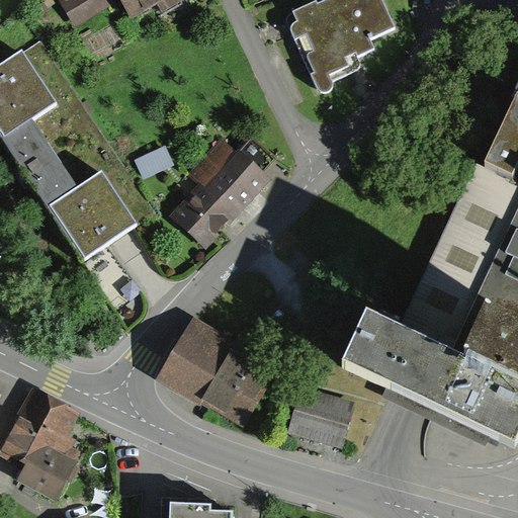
[(99,0),(60,0),(58,2),(75,27),(105,8),(99,0)]
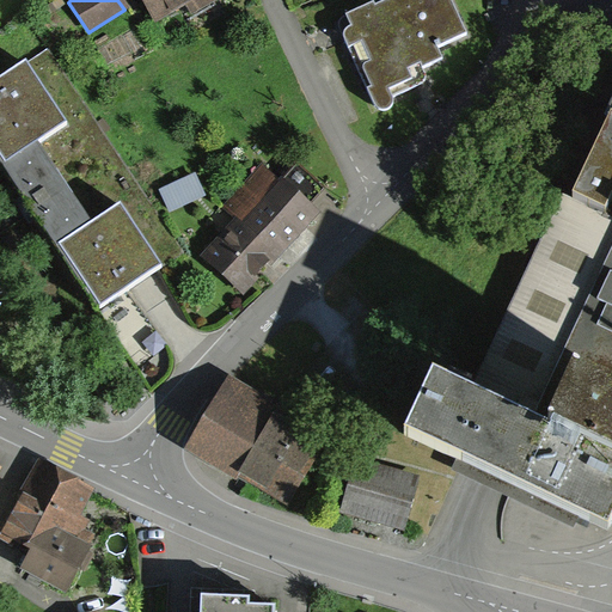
[(216,0),(140,0),(157,28),(187,8),(194,19),(219,4),(216,0)]
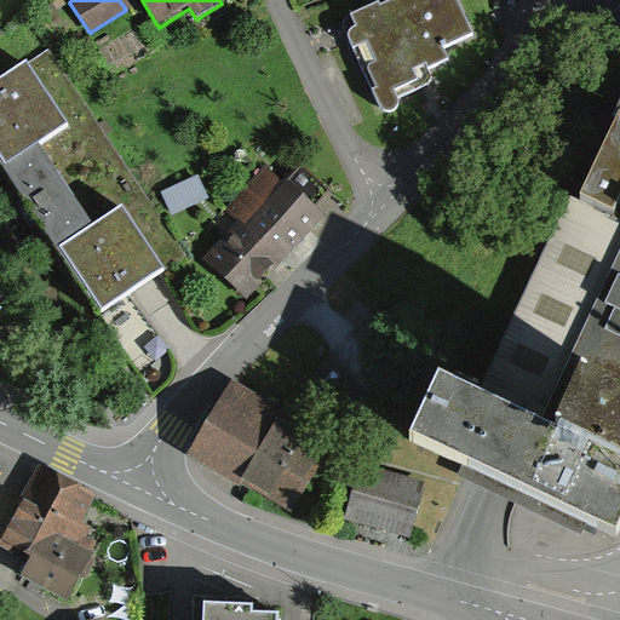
[(379,3),(351,16),(349,19),(345,24),(345,28),(346,32),(350,40),(383,110),(388,114),(394,113),(399,109),(399,104),(397,101),(431,84),(432,80),(432,74),(430,69),(449,59),(443,47),(451,45),(474,34),(458,0),(395,0),(382,7),(379,3)]
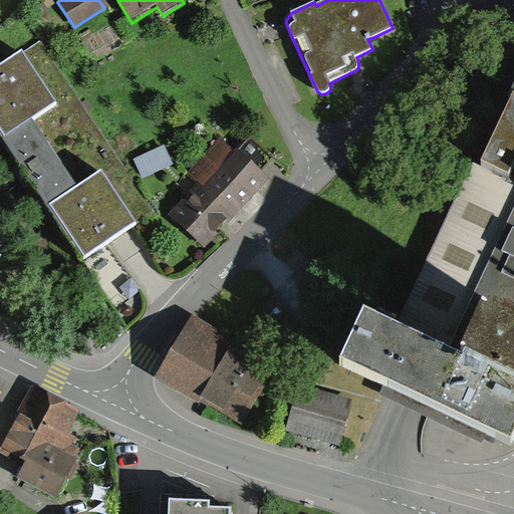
[(26,50),(0,66),(0,125),(86,258),(140,224),(105,171),(80,186),(36,118),(61,102),(26,50)]
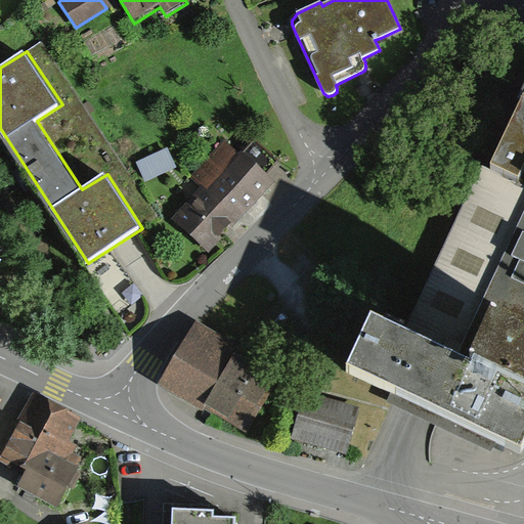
[(523,81),(403,338),(369,321),(346,373),(517,452),(523,438),(523,81)]
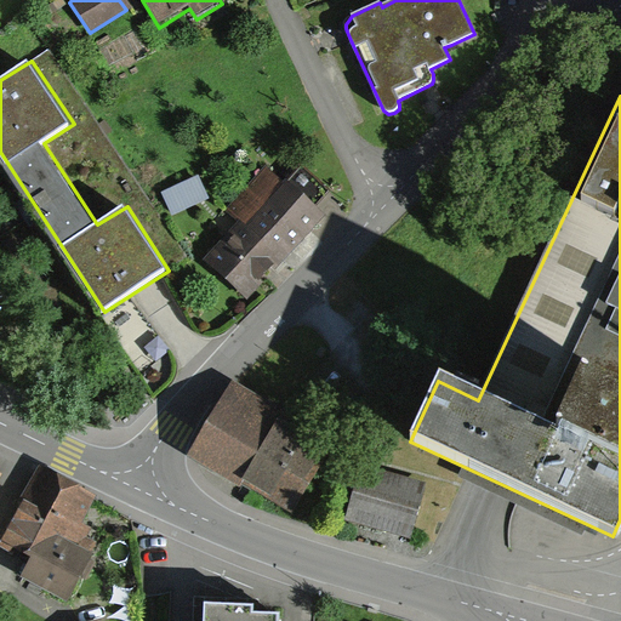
[(286,182),(268,166),(227,210),(238,220),(204,256),(248,296),(261,283),(255,278),(272,260),(279,266),(324,218),(313,209),(329,192),(301,166),(286,182)]
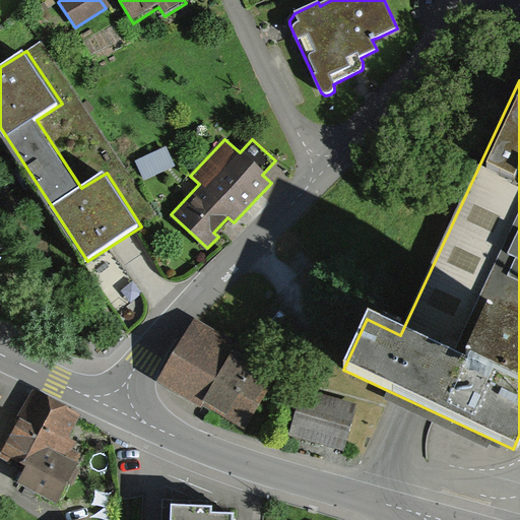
[(167,147),(135,160),(144,180),(175,166),(167,147)]
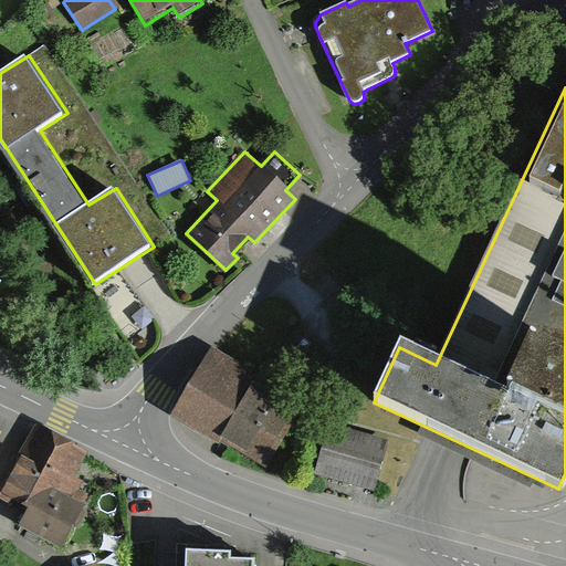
[(257,374),(213,348),(173,415),(218,442),(221,438),(239,449),(266,465),(297,413),(275,400),(250,386),(257,374)]
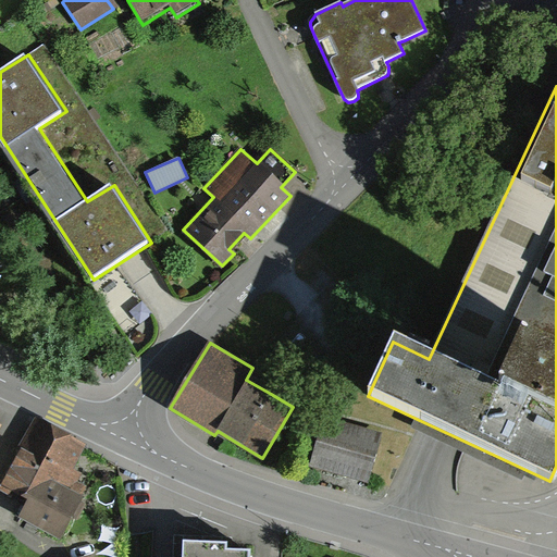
[(86,446),(34,418),(19,447),(0,482),(0,491),(23,504),(16,516),(62,539),(83,499),(89,487),(77,482),(82,474),(73,470),(86,446)]
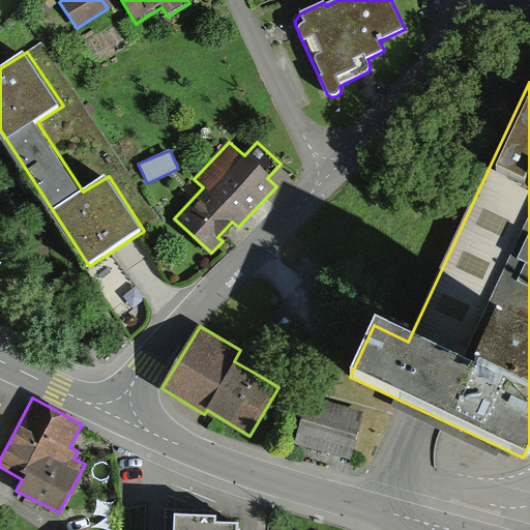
[(364,417),(307,399),(292,444),(350,463),(364,417)]
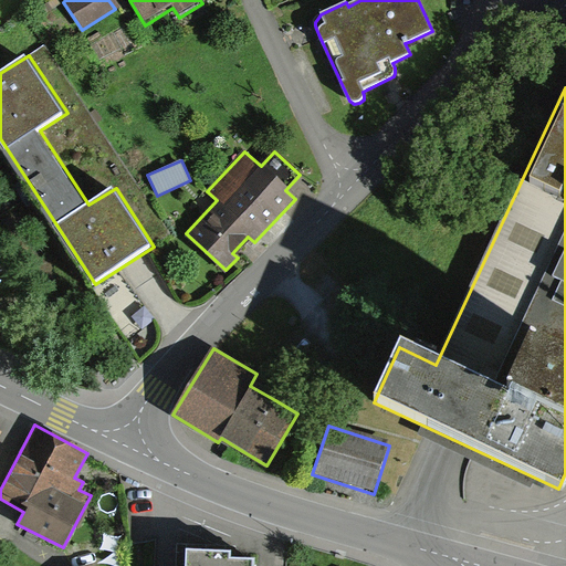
[(202,549),(187,548),(186,565),(253,565),(253,559),(229,559),(229,551),(202,549)]
